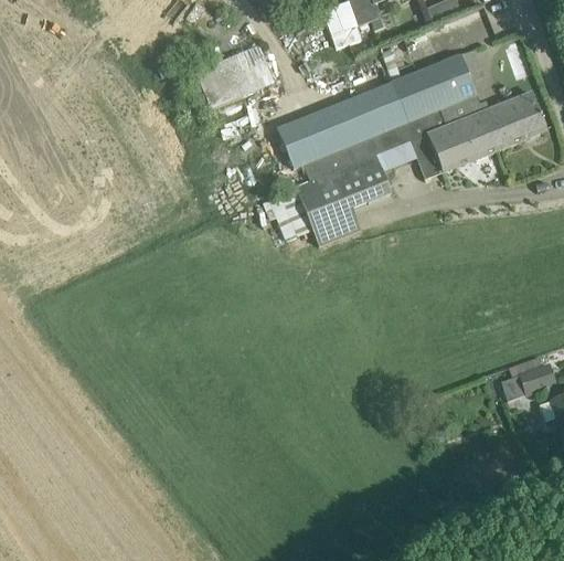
[(347,0),(347,1),(357,27),(380,17),(373,0),(347,0)]
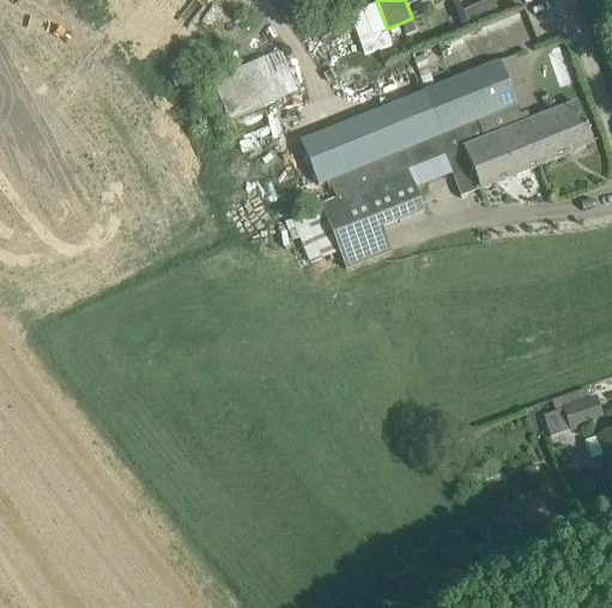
[(482,0),(464,8),(471,25),(503,11),(498,0),(482,0)]
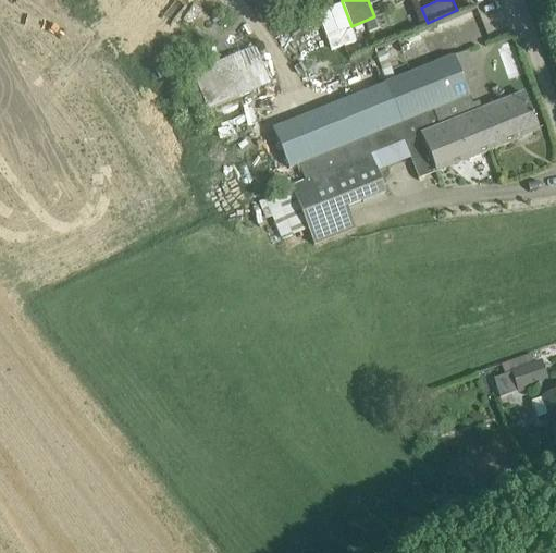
[(342,1),(318,9),(332,47),(357,38),(351,26),(342,1)]
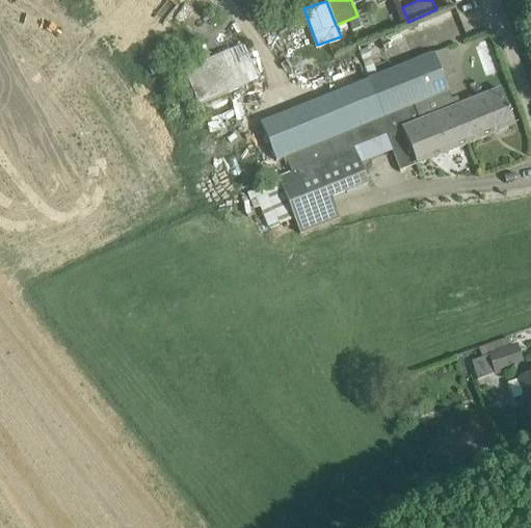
[(490,32),(475,35),(481,70),(498,67),(490,32)]
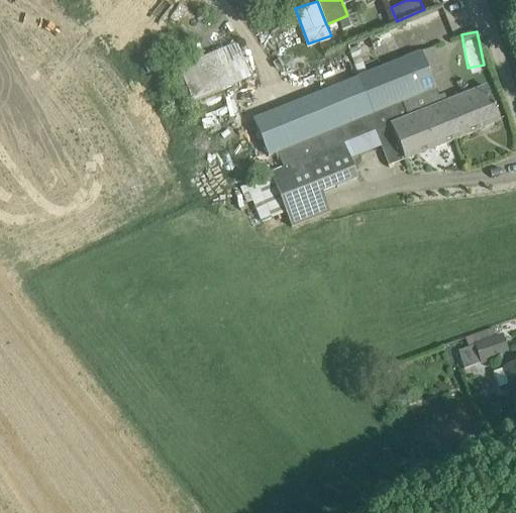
[(237,41),(181,65),(195,98),(251,74),(237,41)]
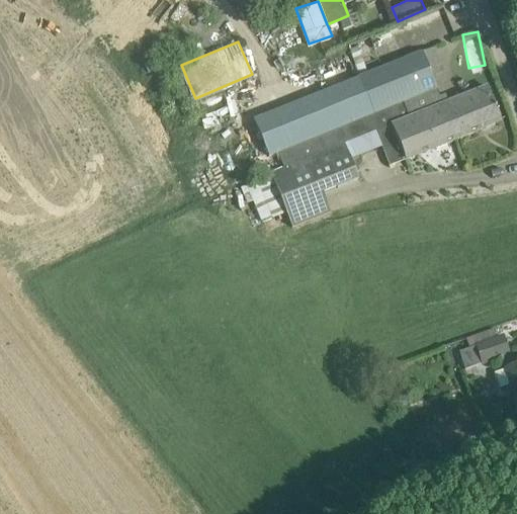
[(423,50),(254,116),(269,156),(278,152),(284,166),(345,142),(345,141),(353,138),(362,134),(359,126),(440,93),(423,50)]
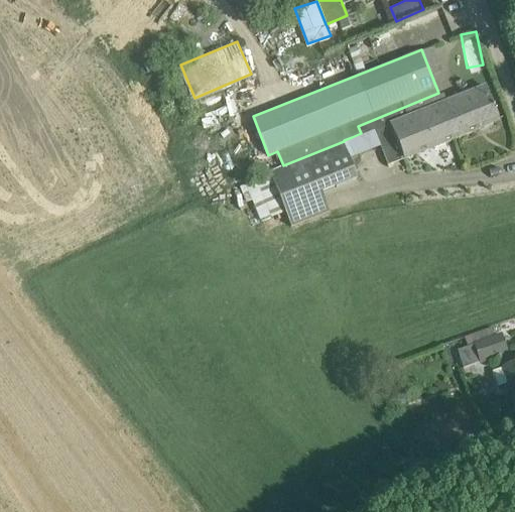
[(439,94),(438,93),(358,126),(361,133),(367,131),(367,133),(376,129),(389,162),(500,119),(486,84),(447,99),(444,92),(439,94)]
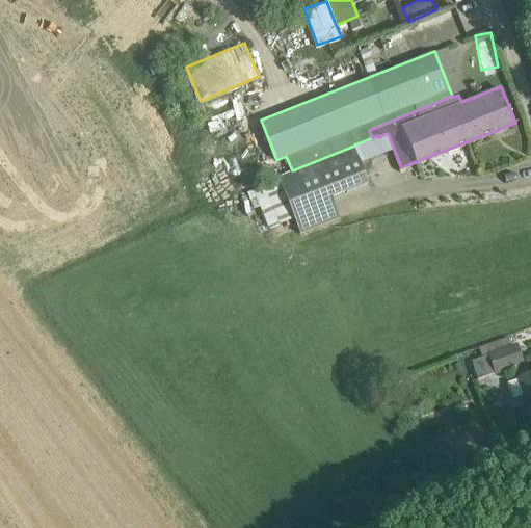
[(205,131),(177,144),(182,156),(210,142),(205,131)]
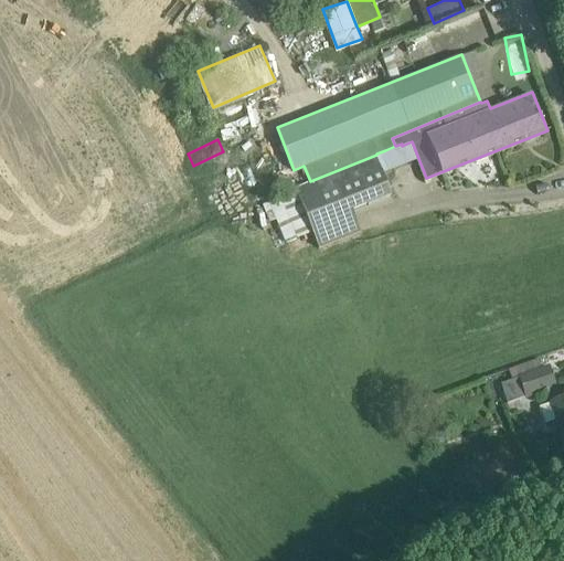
[(385,150),(376,154),(376,155),(383,171),(392,168),(385,150)]
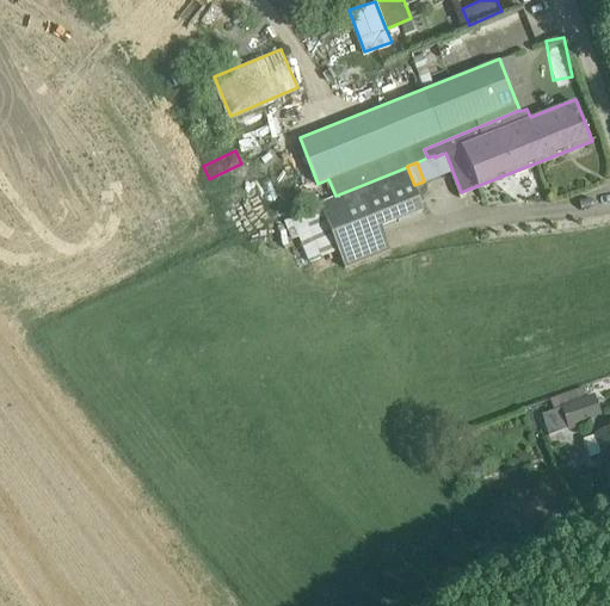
[(414,185),(407,167),(336,196),(325,201),(325,202),(321,203),(346,266),(390,249),(382,227),(424,210),(414,185)]
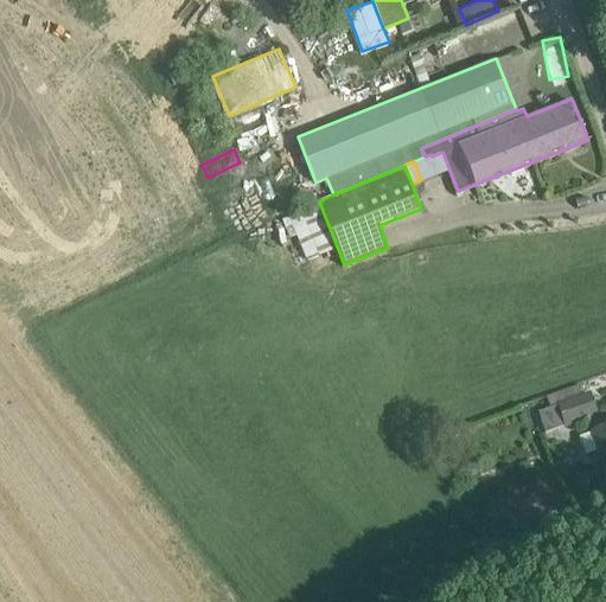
[(540,408),(546,429),(566,422),(566,423),(586,416),(587,418),(591,417),(594,429),(580,434),(586,452),(600,448),(605,465),(605,426),(604,427),(592,391),(584,394),(552,404),(540,408)]
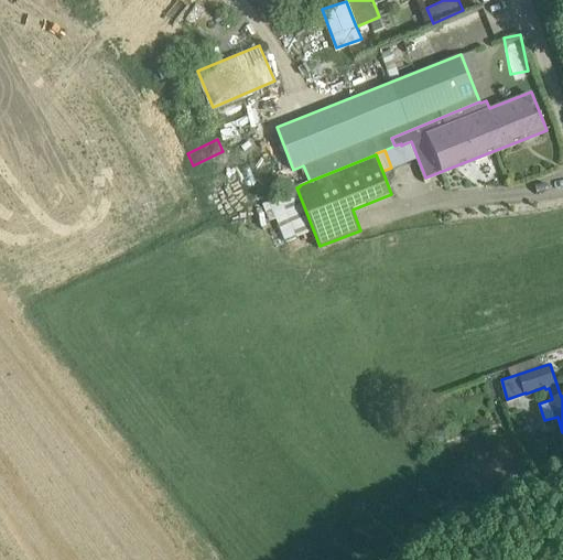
[(475,506),(464,515),(469,523),(472,521),(473,523),(483,515),(475,506)]
